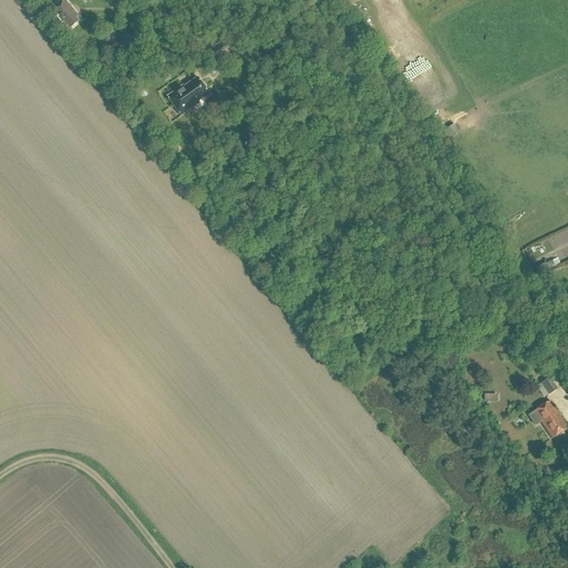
[(77,18),(79,16),(66,0),(52,11),(66,27),(67,26),(70,29),(79,21),(77,18)]
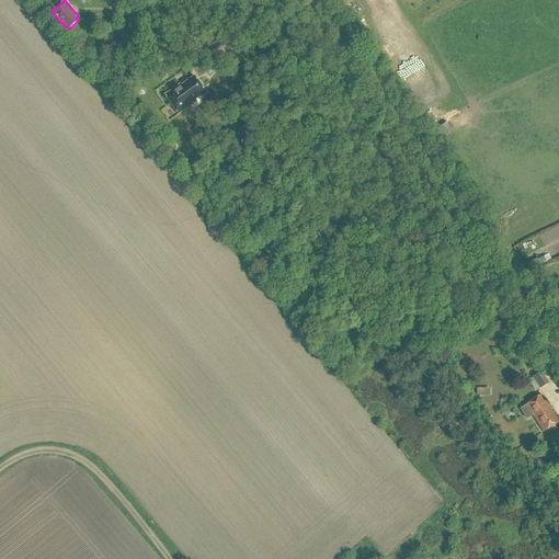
[(408,59),(395,71),(405,81),(417,69),(408,59)]
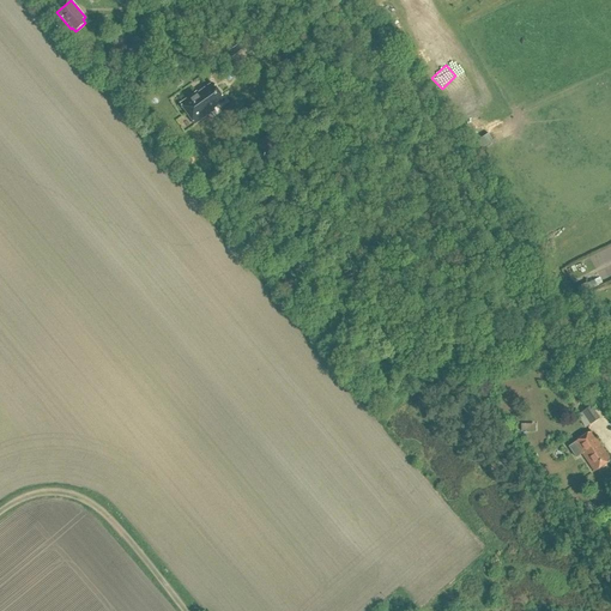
[(212,109),(227,100),(215,82),(200,92),(199,90),(182,102),(197,123),(213,112),(212,109)]
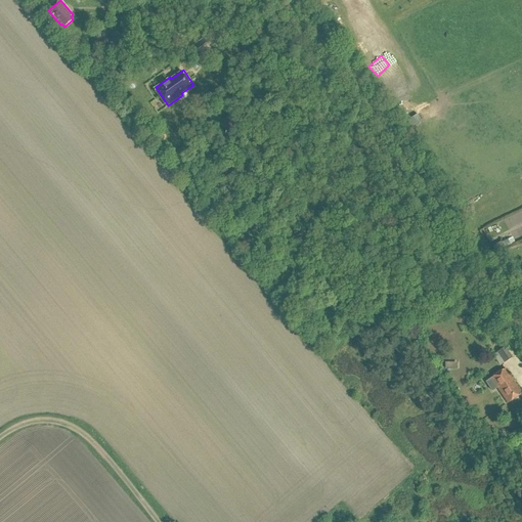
[(503,251),(508,244),(503,240),(496,247),(503,251)]
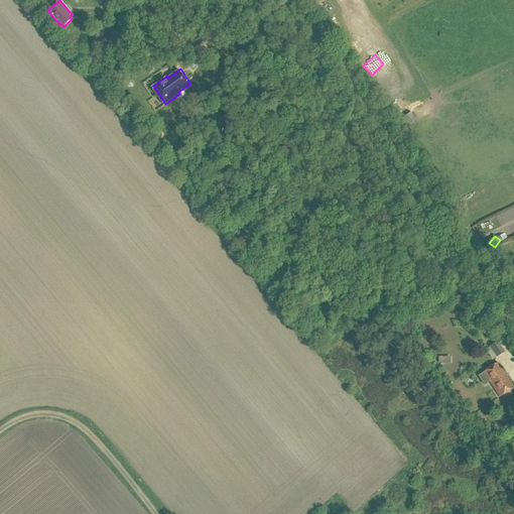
[(491,344),(498,355),(506,349),(499,339),(491,344)]
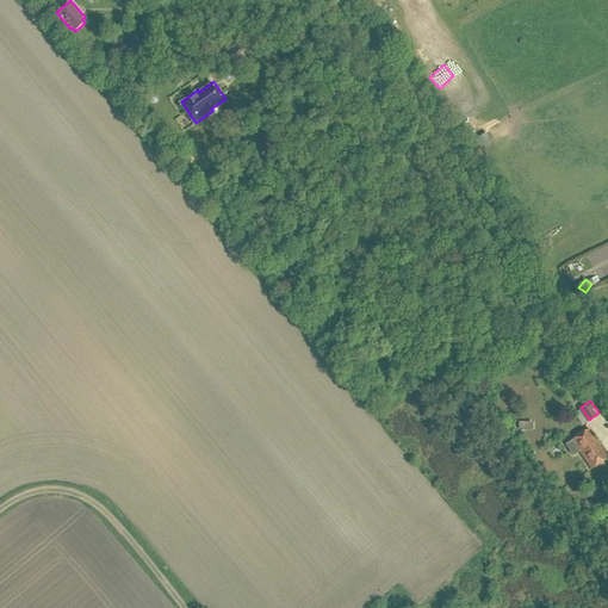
[(583,452),(584,451),(587,454),(584,457),(591,467),(607,458),(607,453),(602,445),(601,446),(589,427),(574,438),(583,452)]
